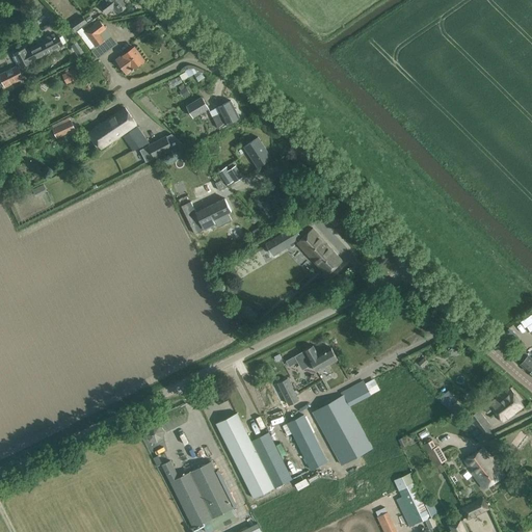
[(107,0),(101,5),(106,14),(114,7),(118,12),(123,9),(130,2),(127,0),(107,0)]
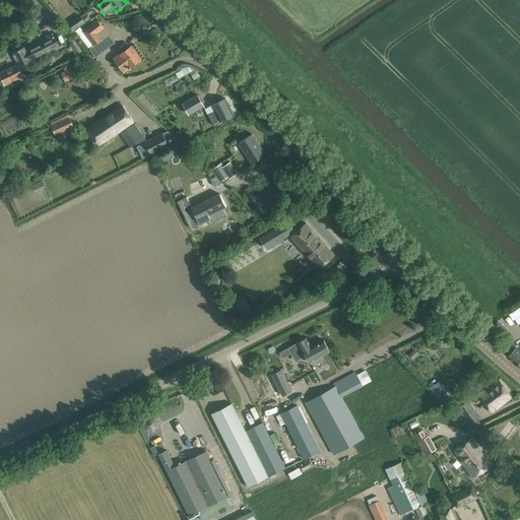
[(74,30),(83,23),(85,21),(81,15),(69,23),(74,30)]
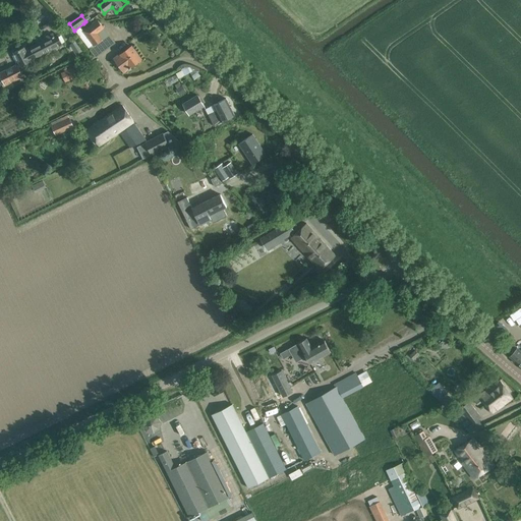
[(89,48),(94,44),(95,46),(103,40),(98,33),(104,27),(98,20),(83,31),(80,26),(75,31),(89,48)]
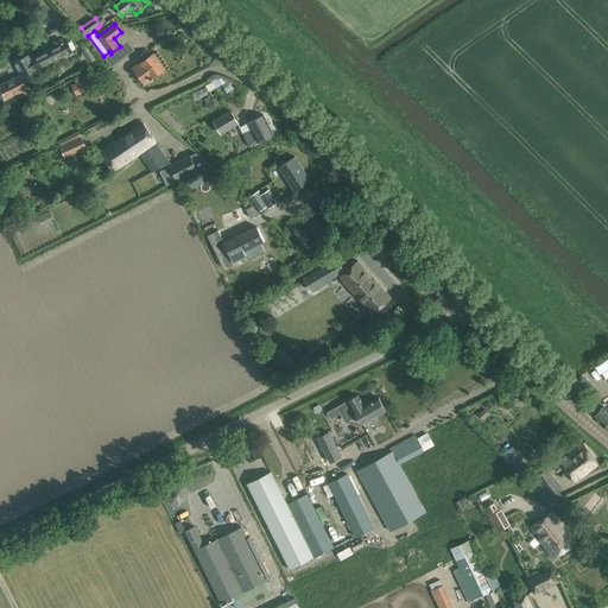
[(73,51),(73,50),(75,49),(71,40),(68,43),(68,40),(63,43),(61,38),(48,45),(49,48),(38,54),(30,57),(29,55),(16,61),(17,63),(14,64),(19,73),(21,71),(24,77),(37,70),(36,69),(38,68),(39,69),(49,65),(48,63),(73,51)]
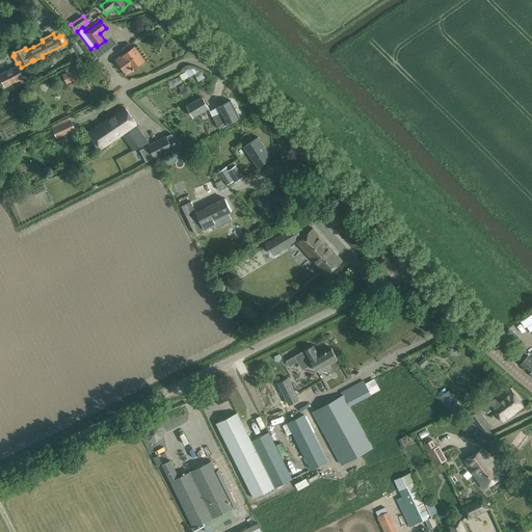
[(78,42),(72,46),(79,57),(85,53),(78,42)]
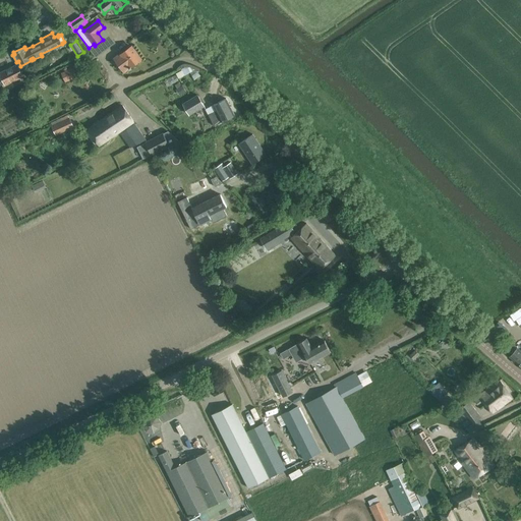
[(131,46),(117,56),(114,59),(124,71),(129,68),(131,67),(131,66),(140,59),(131,46)]
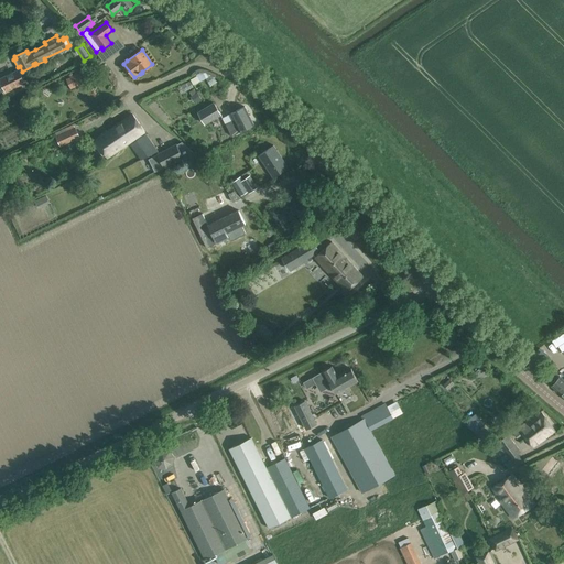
[(19,69),(0,78),(0,80),(6,93),(25,83),(19,69)]
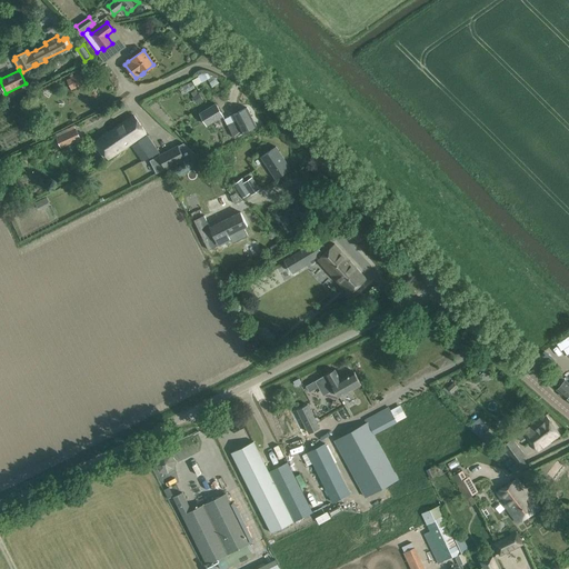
[(80,73),(67,80),(72,90),(85,83),(80,73)]
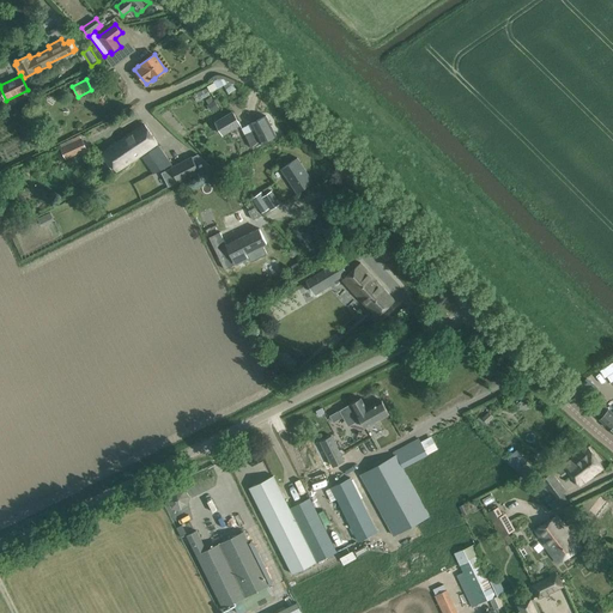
[(214,101),(206,105),(211,113),(218,108),(214,101)]
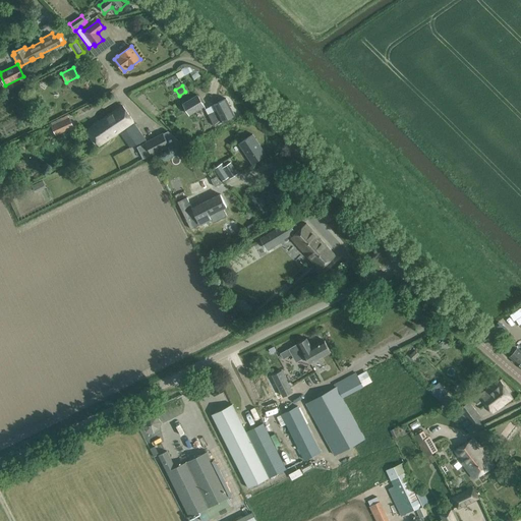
[(206,107),(203,101),(198,95),(183,104),(189,115),(196,112),(206,107)]
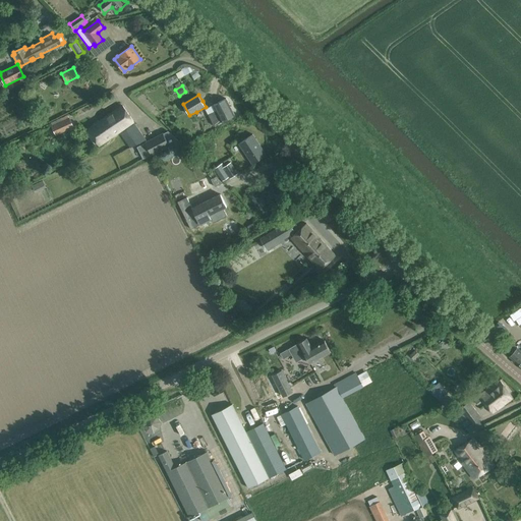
[(213,105),(206,109),(209,115),(214,126),(234,115),(226,99),(213,105)]
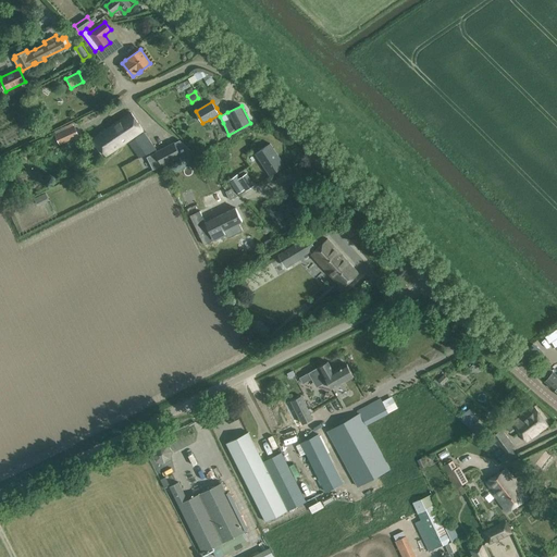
[(131,113),(107,130),(119,147),(143,130),(131,113)]
